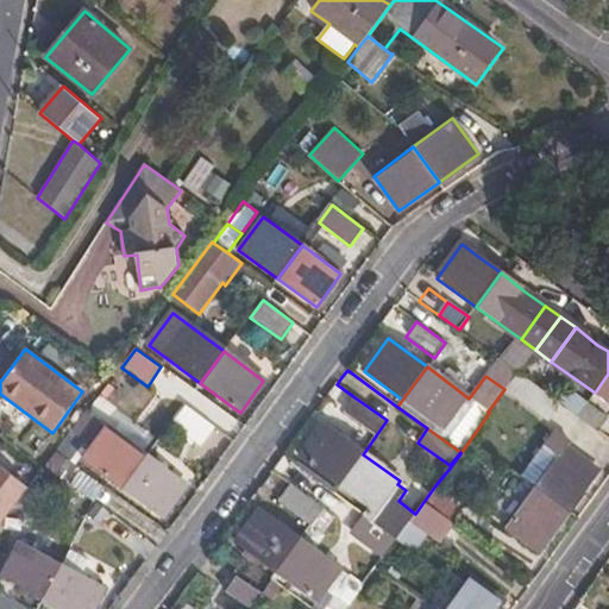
[(548,414),(558,401),(519,374),(509,387),(548,414)]
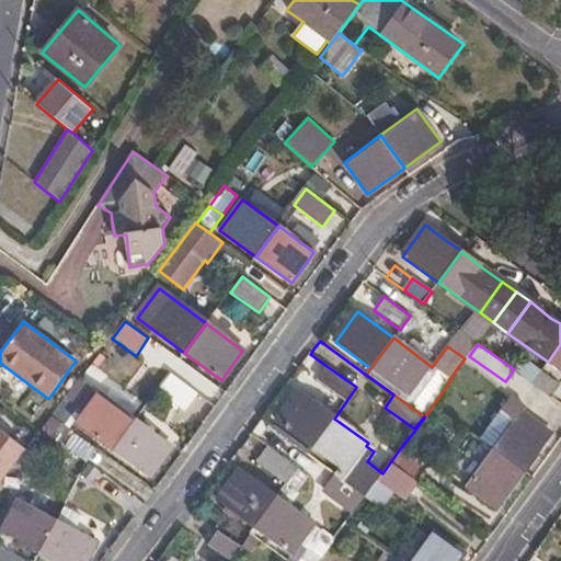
[(560,344),(548,362),(560,370),(560,344)]
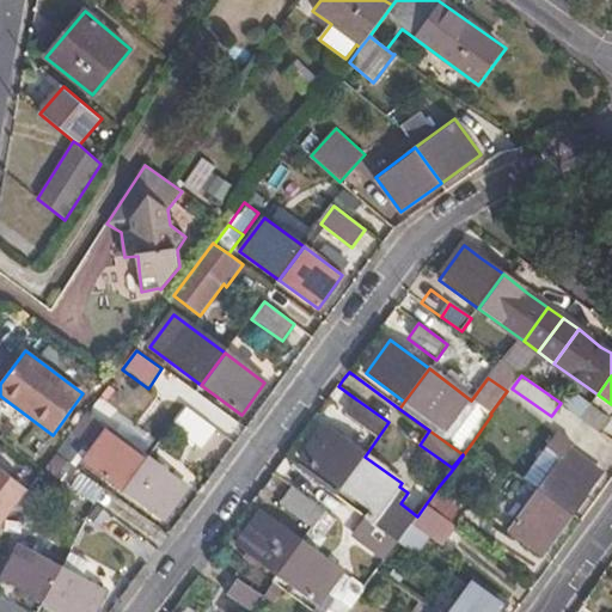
[(581,418),(592,405),(570,390),(561,403),(581,418)]
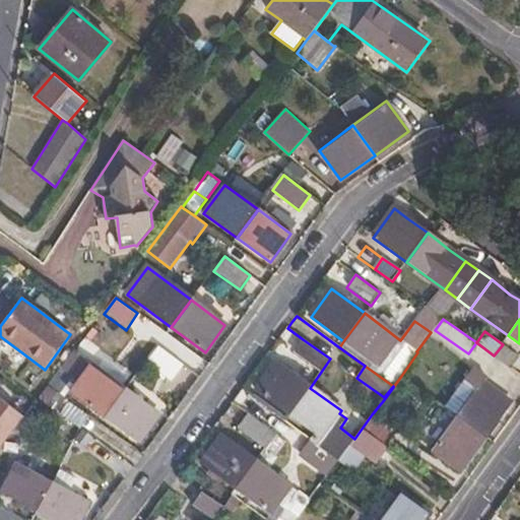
[(330,359),(303,339),(293,351),(321,372),(330,359)]
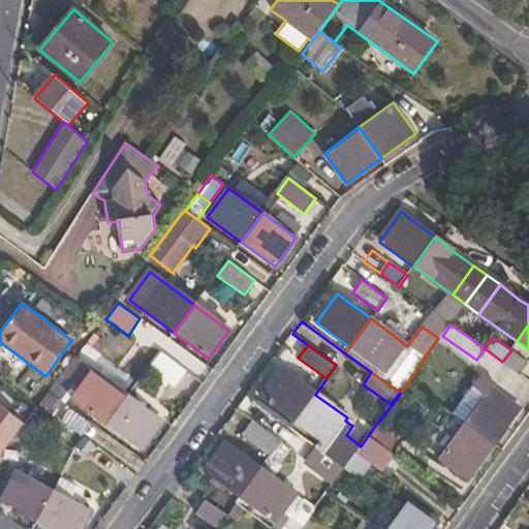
[(441,356),(432,349),(426,358),(435,365),(441,356)]
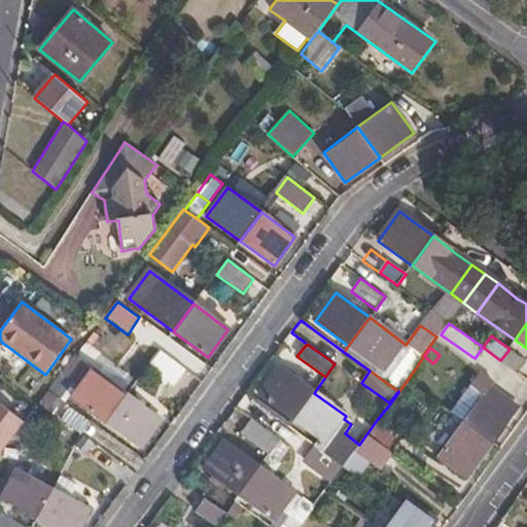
[(500,360),(520,374),(526,363),(526,361),(510,349),(500,360)]
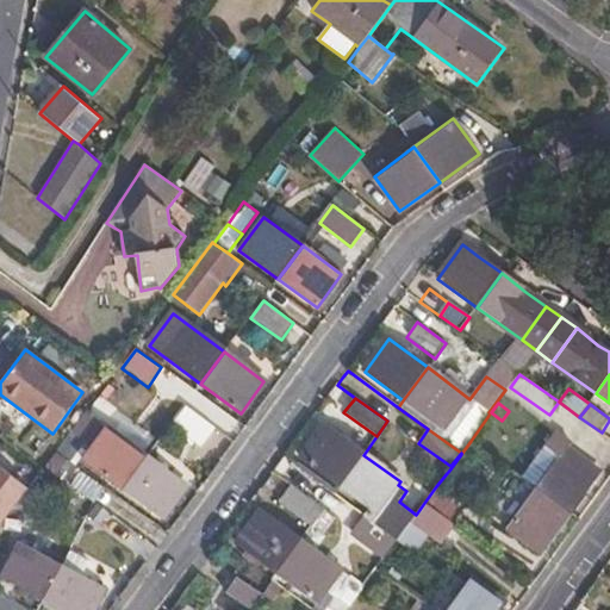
[(200,448),(216,428),(186,406),(172,427),(200,448)]
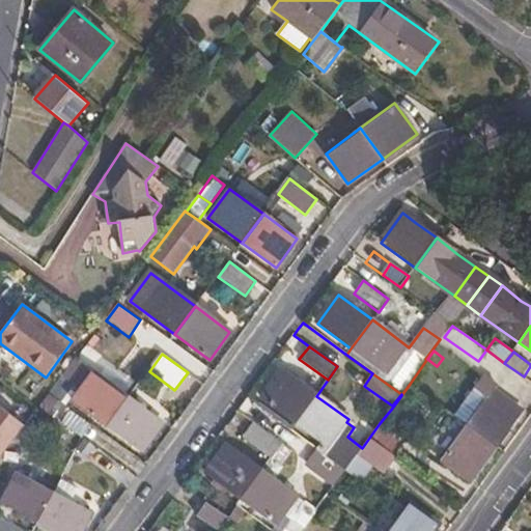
[(63,379),(73,386),(87,367),(77,360),(63,379)]
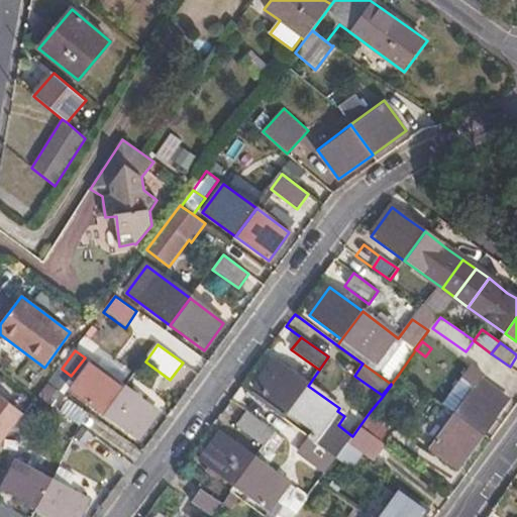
[(254,389),(288,413),(308,386),(275,360),(254,389)]
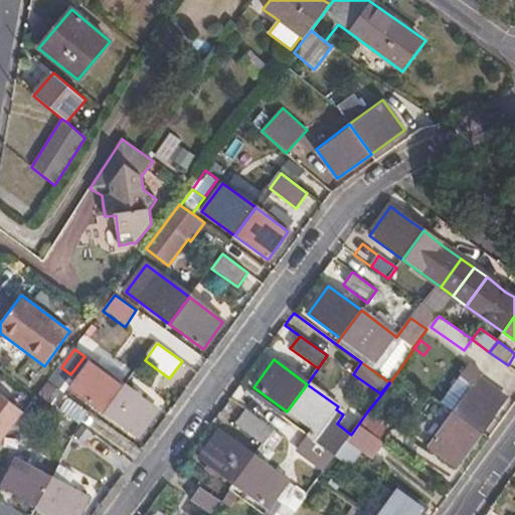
[(104,413),(124,386),(91,361),(77,378),(70,388),(104,413)]
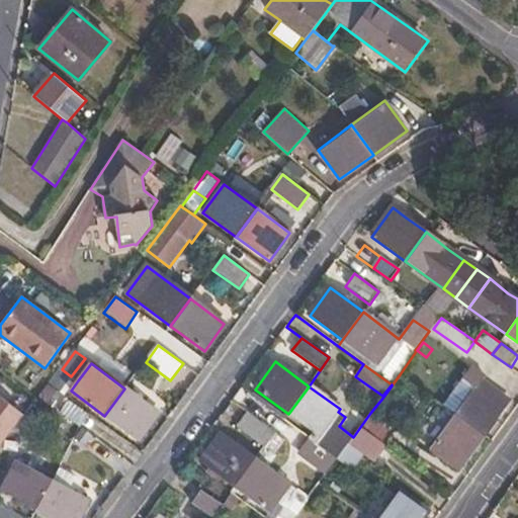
[(392,384),(363,364),(355,376),(382,396),(392,384)]
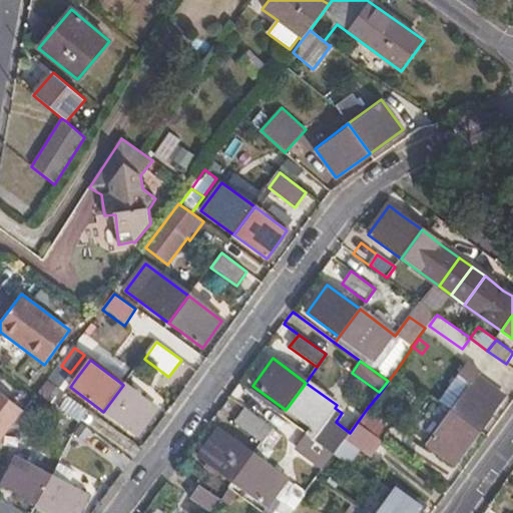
[(451,410),(480,431),(504,398),(476,377),(479,372),(468,364),(459,375),(471,384),(451,410)]
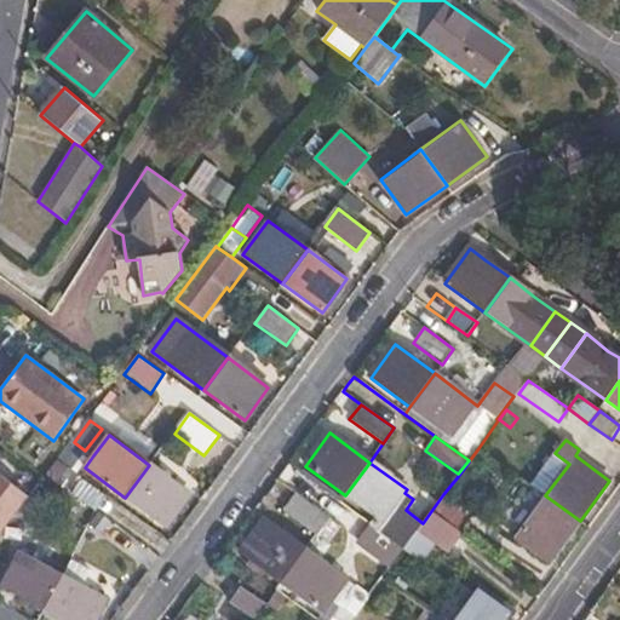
[(59,461),(72,470),(85,451),(74,442),(59,461)]
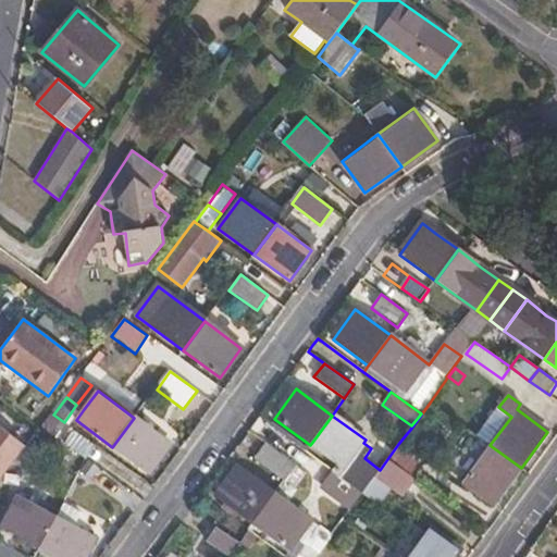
[(477,436),(490,445),(511,417),(498,407),(477,436)]
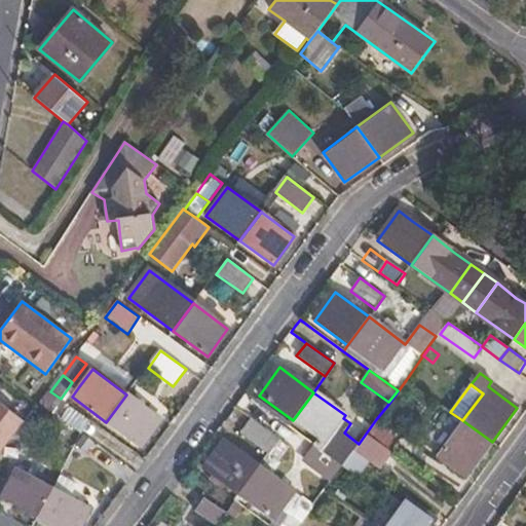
[(60,419),(70,406),(61,399),(50,391),(49,389),(39,403),(60,419)]
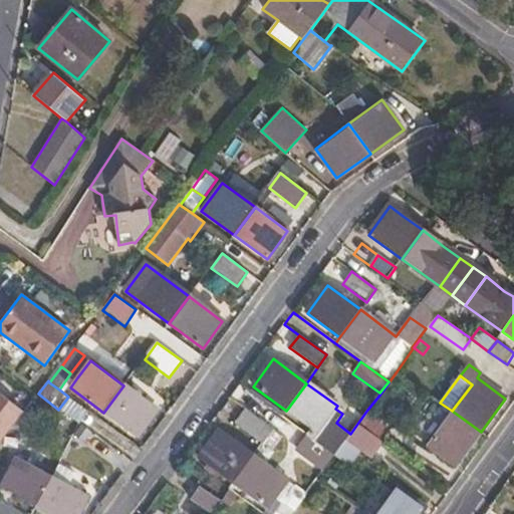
[(306,435),(334,456),(350,434),(336,423),(342,414),(335,409),(337,406),(306,383),(286,411),(311,429),(306,435)]
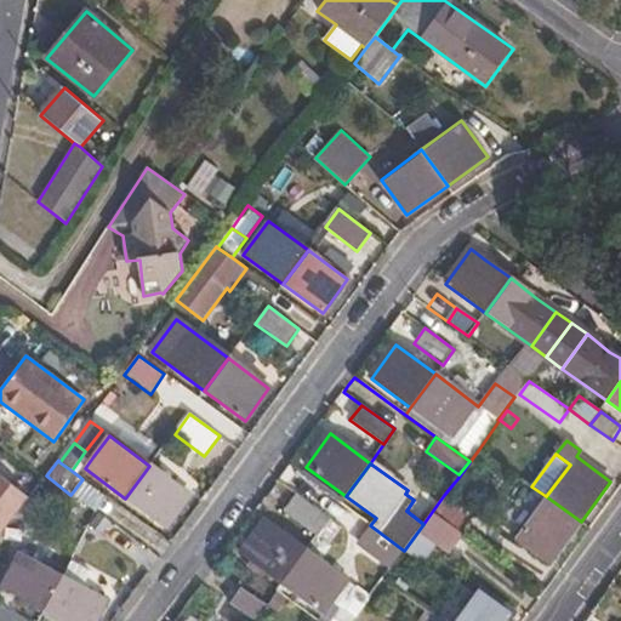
[(189,495),(149,466),(125,499),(165,528),(189,495)]
